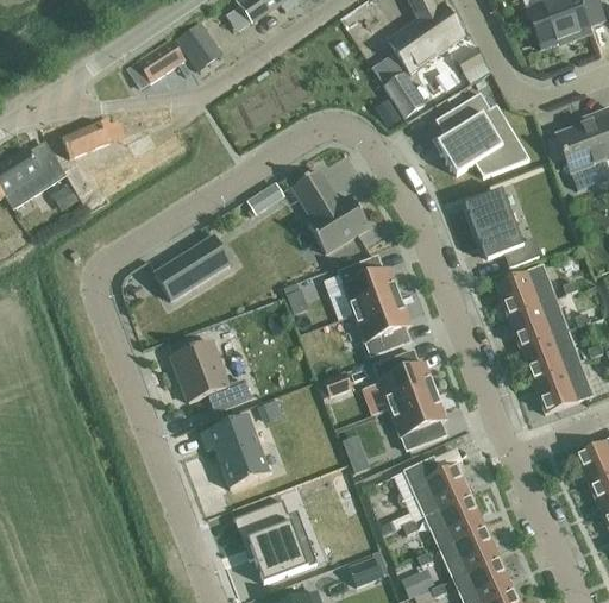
[(238,0),(255,23),(280,4),(284,0),(238,0)]
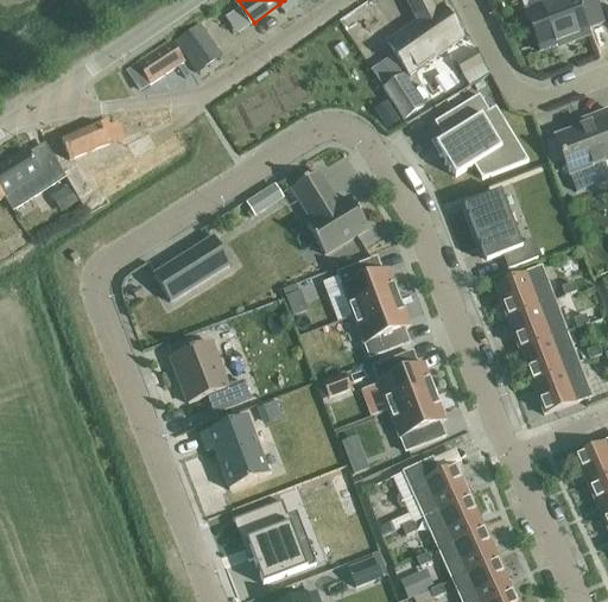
[(410,0),(417,13),(418,18),(388,39),(401,58),(409,70),(463,35),(447,6),(439,11),(435,4),(432,0),(410,0)]
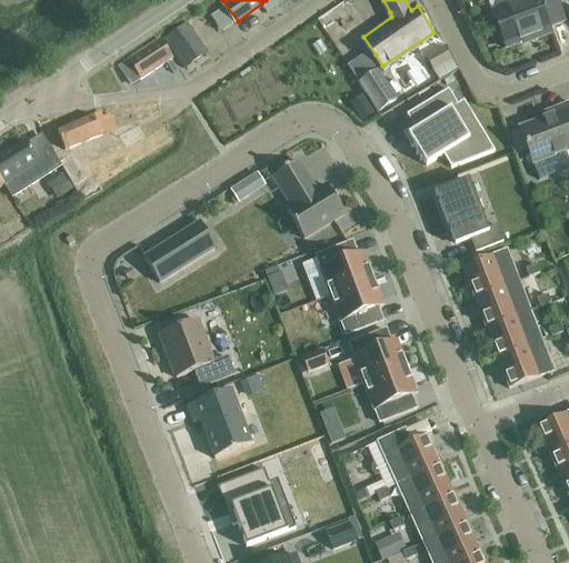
[(549,23),(565,17),(558,0),(518,0),(511,0),(491,8),(506,44),(535,33),(536,36),(552,30),(549,23)]
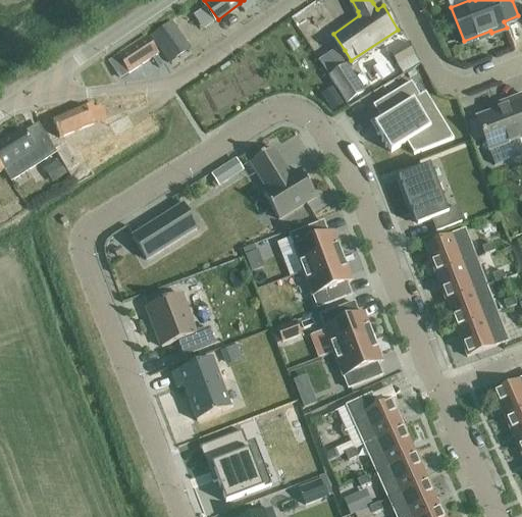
[(149,34),(165,59),(189,45),(171,18),(168,20),(152,32),(149,34)]
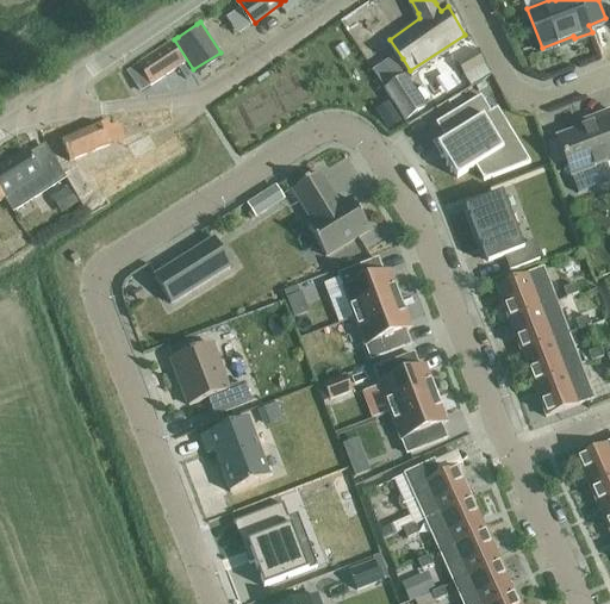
[(185,60),(178,48),(172,38),(130,66),(143,87),(185,60)]
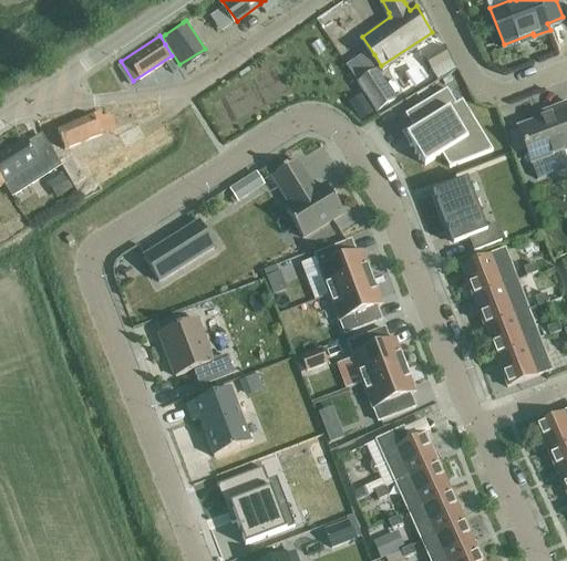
[(449,56),(442,44),(424,54),(432,66),(449,56)]
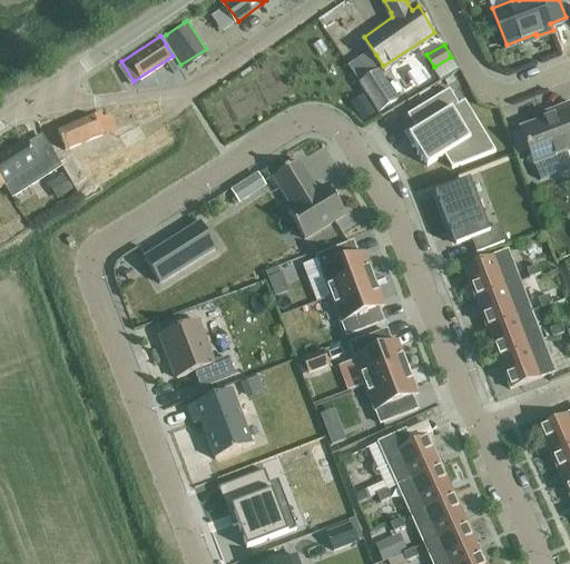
[(380,68),(360,81),(377,108),(397,96),(380,68)]
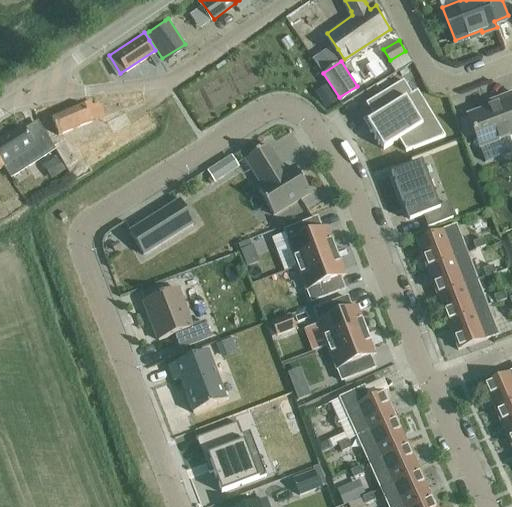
[(387,87),(366,100),(372,111),(374,114),(367,119),(368,121),(369,120),(372,126),(369,128),(370,129),(372,128),(373,128),(376,134),(374,135),(375,137),(377,135),(379,138),(380,139),(379,139),(377,140),(378,142),(380,141),(383,146),(398,137),(399,136),(401,135),(407,144),(407,145),(406,145),(405,146),(406,148),(425,141),(445,133),(444,131),(442,132),(441,130),(438,126),(431,114),(431,113),(430,114),(424,117),(420,119),(405,95),(411,91),(408,86),(403,77),(387,87)]
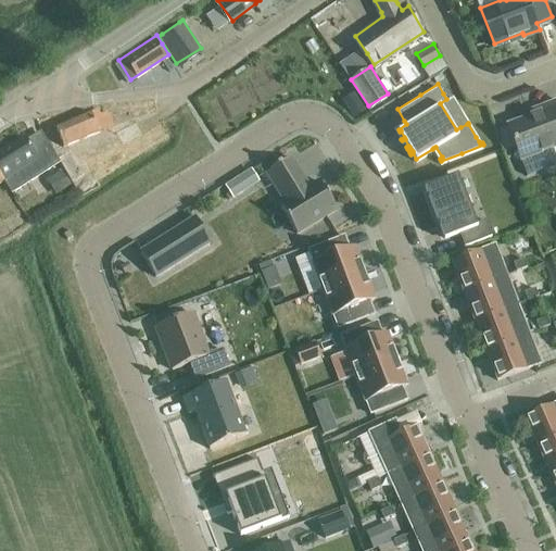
[(555,160),(555,155),(552,145),(555,142),(555,99),(542,104),(543,109),(508,122),(527,172),(555,160)]
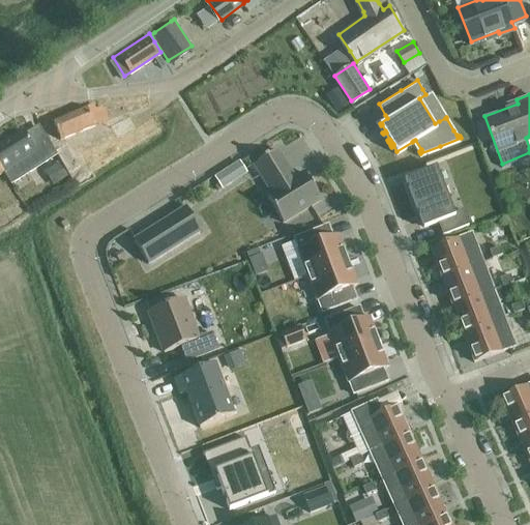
[(345,95),(333,104),(337,110),(350,103),(345,95)]
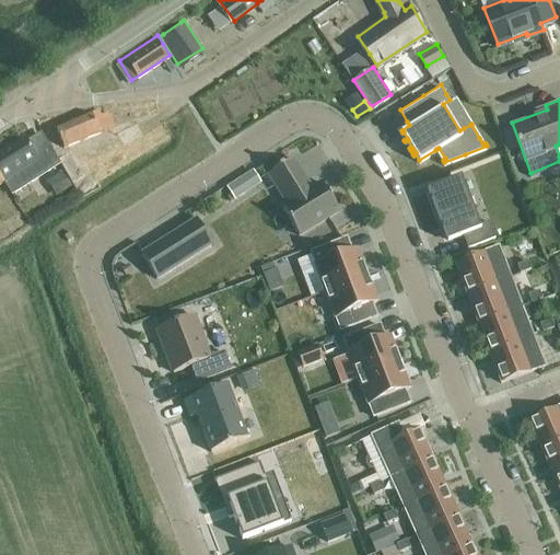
[(98,106),(56,124),(63,143),(68,141),(114,122),(108,108),(101,111),(98,106)]
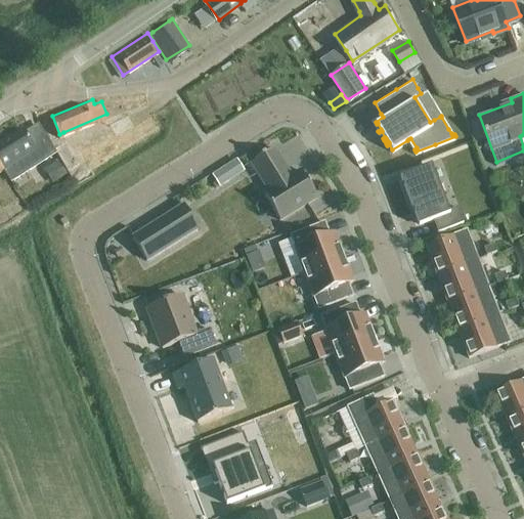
[(116,134),(134,124),(127,113),(110,123),(116,134)]
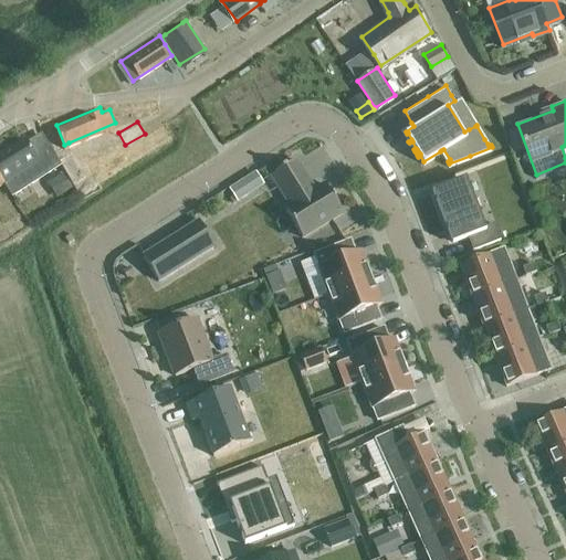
[(54,140),(49,131),(44,134),(50,144),(54,140)]
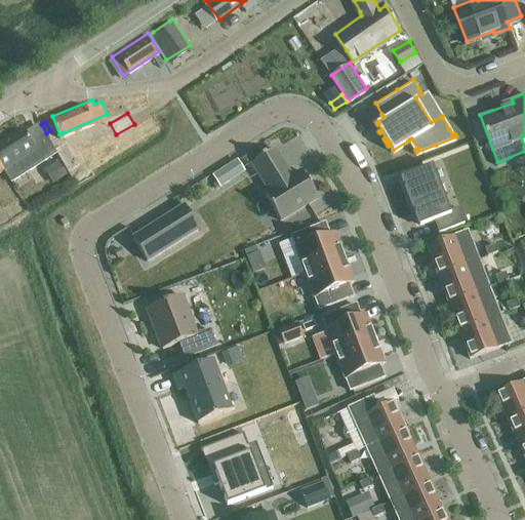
[(24,127),(0,142),(0,158),(3,164),(11,177),(53,152),(37,124),(26,131),(24,127)]
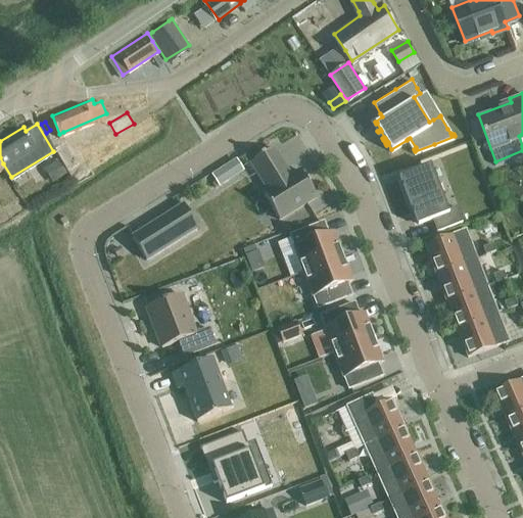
[(291,173),(274,145),(251,159),(268,187),(264,190),(279,217),(317,194),(300,168),(291,173)]
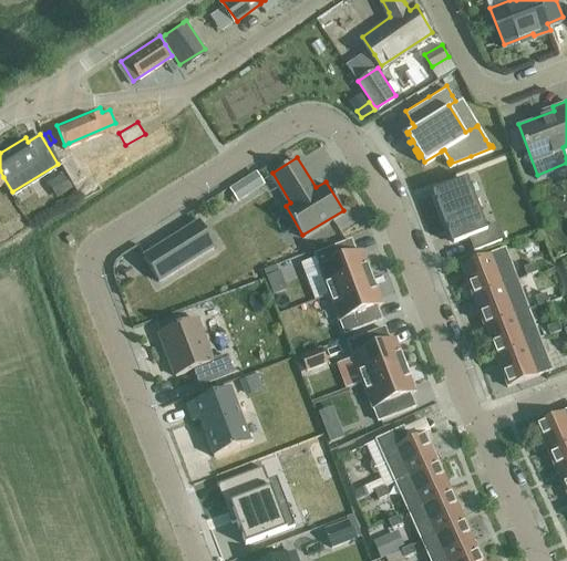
[(62,170),(49,180),(58,194),(71,185),(62,170)]
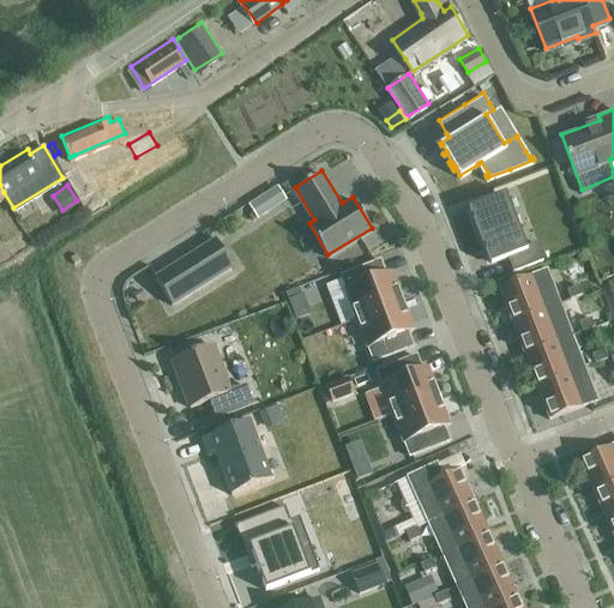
[(92,187),(82,194),(88,205),(98,198),(92,187)]
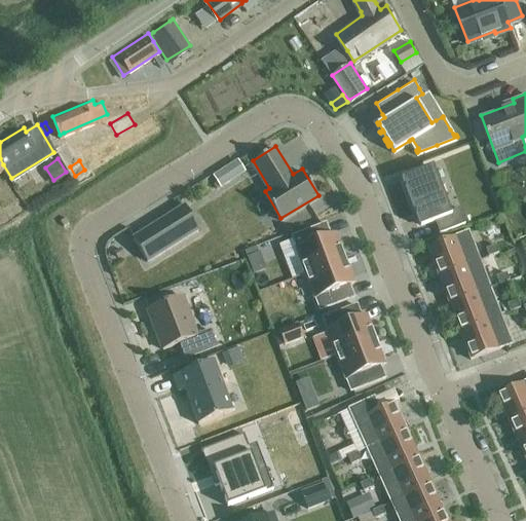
[(225,163),(213,171),(220,183),(232,175),(225,163)]
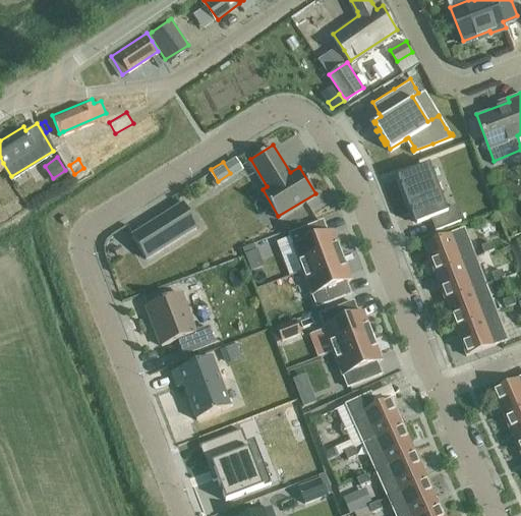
[(400,174),(404,186),(404,187),(415,216),(417,220),(421,219),(430,215),(432,222),(436,228),(438,228),(439,227),(447,224),(460,219),(461,219),(460,217),(455,204),(455,203),(446,207),(437,181),(429,163),(429,162),(428,163),(415,168),(405,172),(401,174),(400,174)]
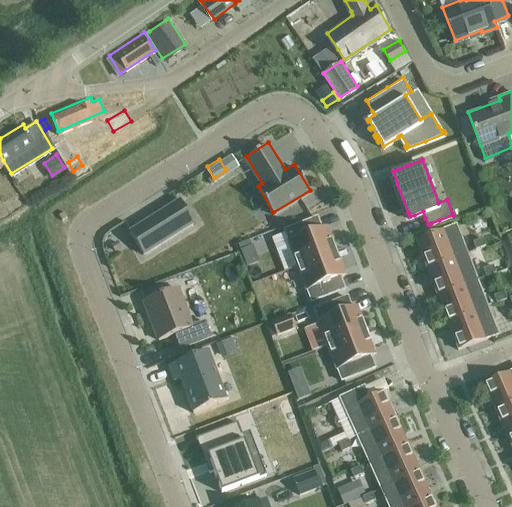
[(180,197),(129,229),(132,235),(135,240),(136,240),(143,252),(160,241),(194,219),(187,208),(180,197)]
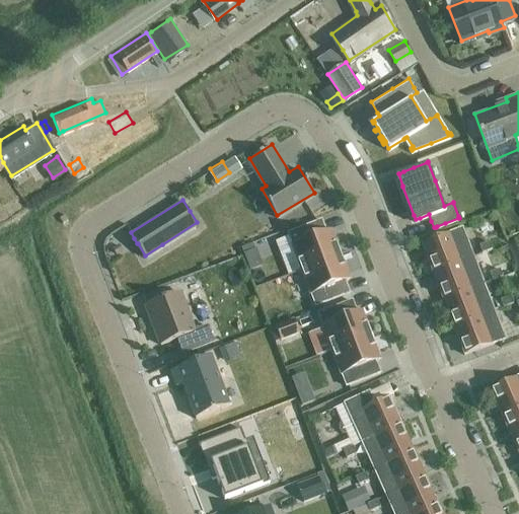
[(289,233),(276,238),(288,272),(302,267),(340,252),(330,228),(326,230),(321,218),(288,230),(289,233)]
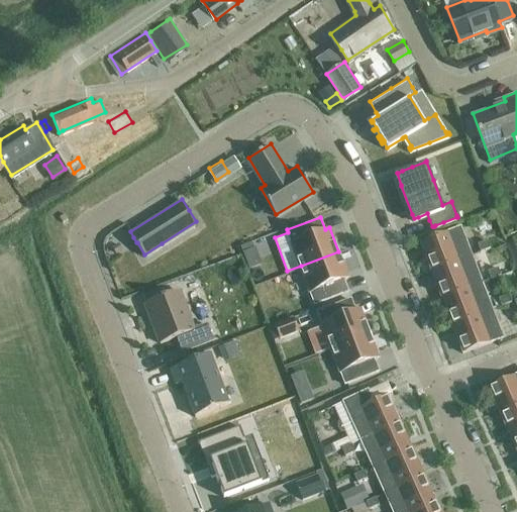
[(431,268),(472,252),(460,224),(420,239),(431,268)]
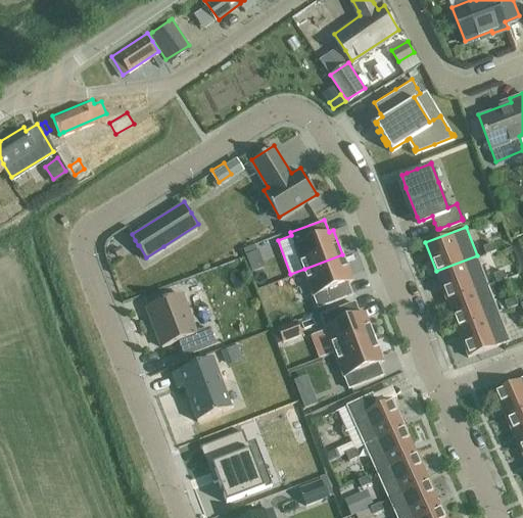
[(255,245),(274,238),(270,229),(252,236),(255,245)]
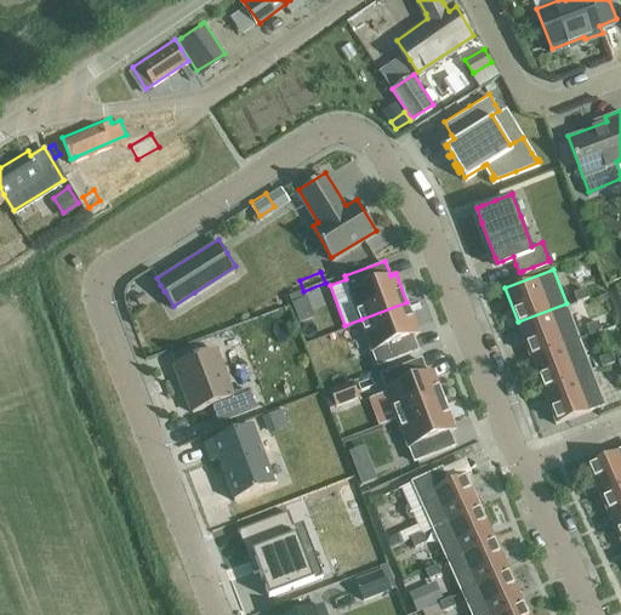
[(574,290),(577,299),(590,295),(586,285),(574,290)]
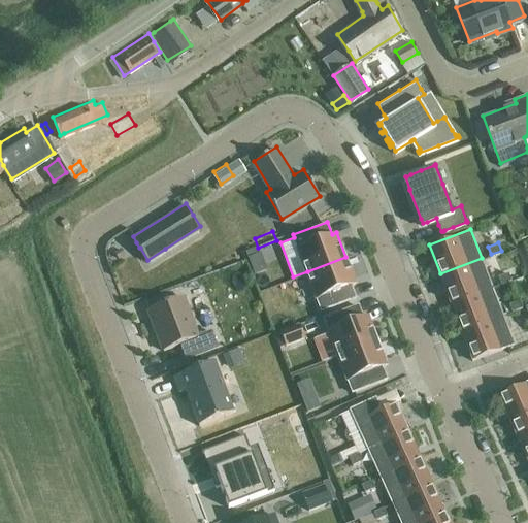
[(266,266),(260,250),(248,255),(254,270),(266,266)]
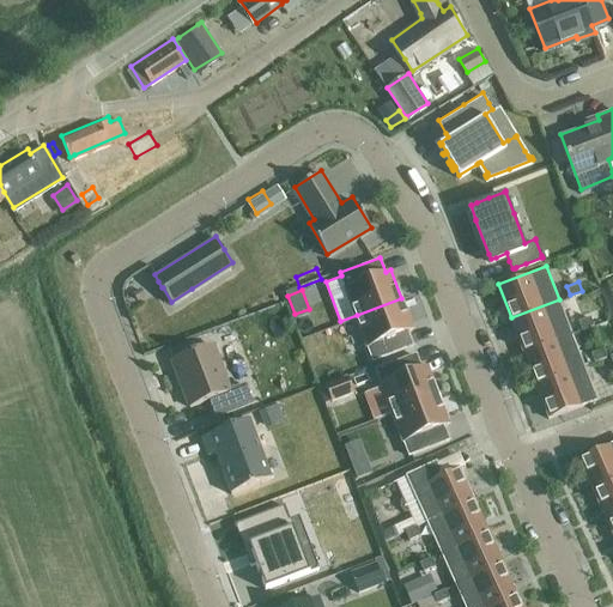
[(410,327),(412,327),(401,298),(357,315),(372,358),(412,343),(407,328),(410,327)]
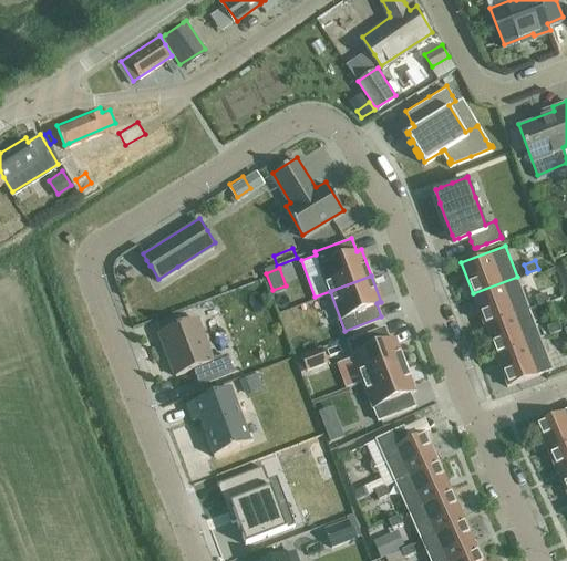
[(528,307),(517,277),(473,293),(484,323),(528,307)]
